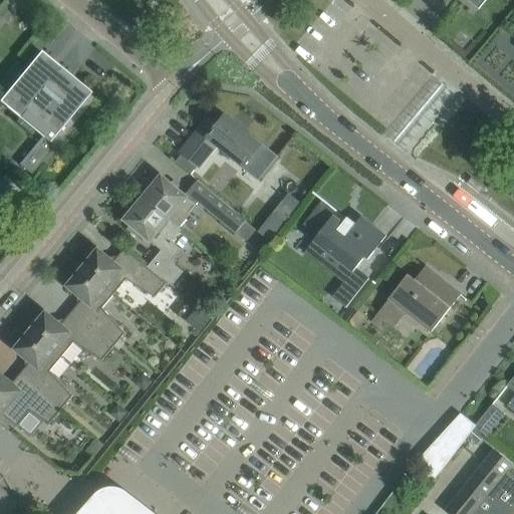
[(467,0),(479,9),(486,0),(467,0)]
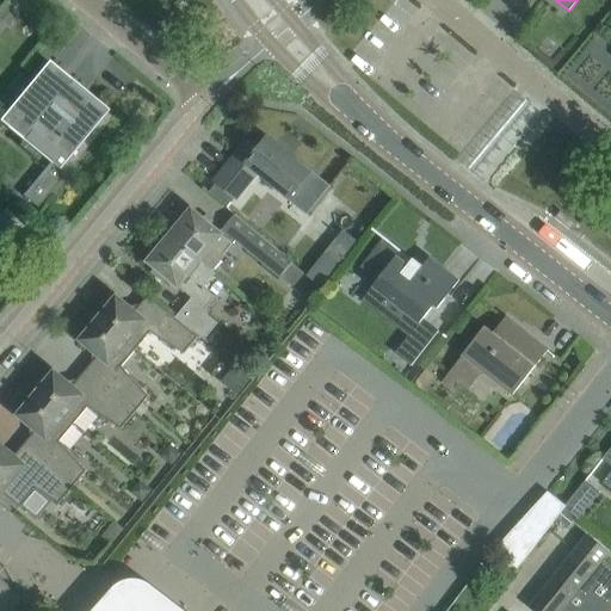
[(112,117),(105,111),(107,110),(48,61),(31,81),(20,72),(0,96),(11,105),(0,117),(0,121),(59,168),(62,164),(68,168),(112,117)]
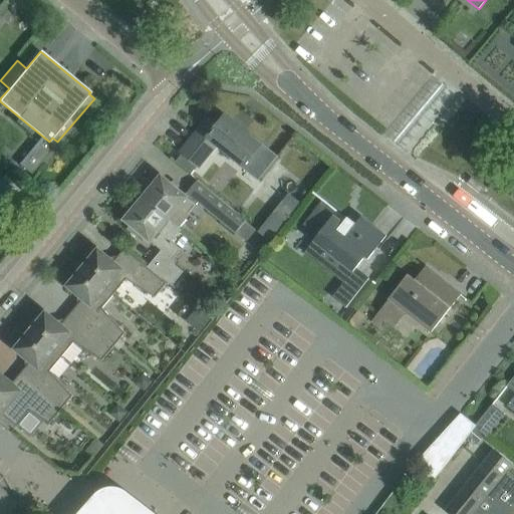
[(276,155),(275,157),(224,116),(210,135),(201,127),(181,153),(199,167),(216,145),(259,178),(276,157),(277,158),(278,156),(276,155)]
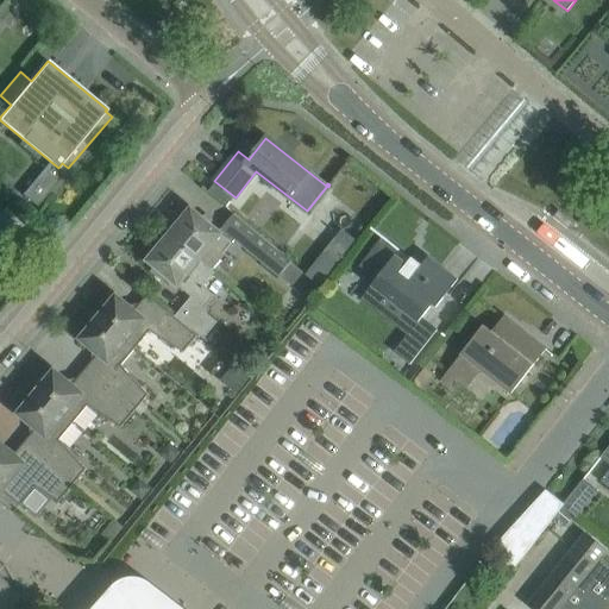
[(232,243),(221,234),(221,233),(190,207),(169,233),(214,270),(225,257),(221,256),(232,243)]
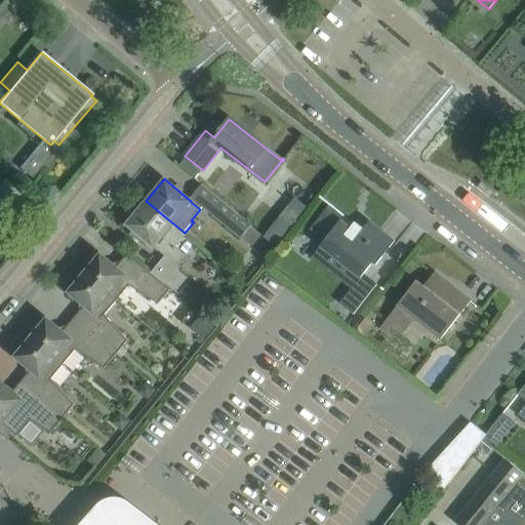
[(192,198),(242,239),(252,227),(202,186),(192,198)]
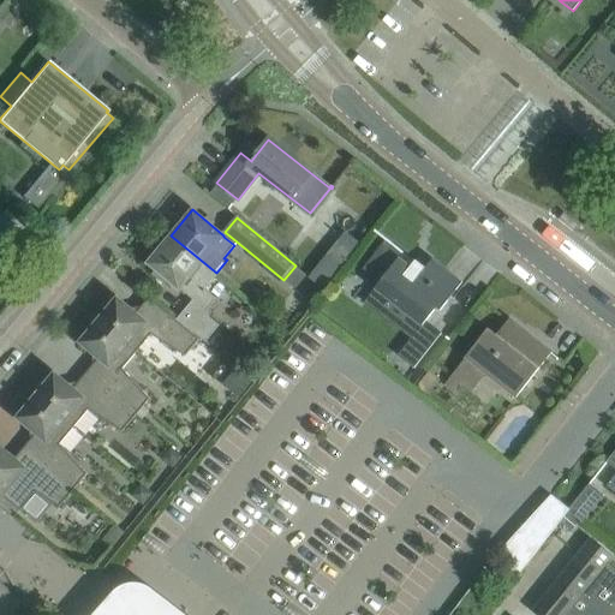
[(215,273),(216,273),(171,236),(148,263),(156,269),(153,274),(167,286),(171,282),(179,290),(179,288),(193,300),(178,318),(207,342),(221,324),(210,316),(209,306),(216,298),(207,290),(219,275),(215,273)]
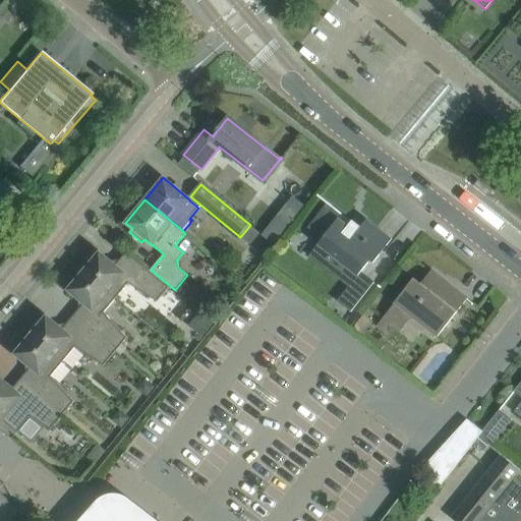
[(327,204),(309,225),(319,232),(316,235),(317,244),(343,264),(335,275),(348,286),(340,297),(352,308),(349,311),(350,312),(374,282),(361,272),(370,261),(373,263),(392,239),(366,219),(364,221),(360,227),(359,226),(358,228),(352,223),(353,221),(352,220),(351,222),(327,203),(327,204)]
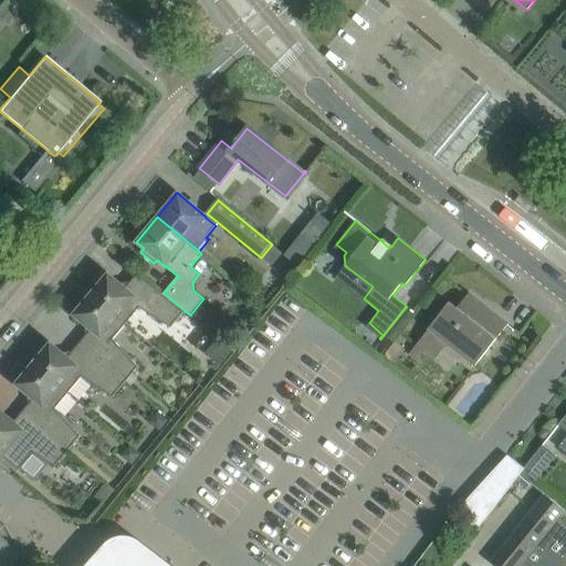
[(303,230),(283,255),(297,266),(317,242),(303,230)]
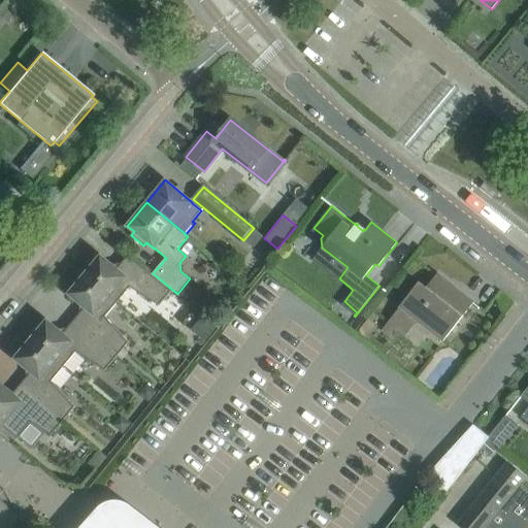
[(171,291),(128,255),(120,265),(112,267),(101,257),(96,264),(93,262),(86,271),(88,273),(86,275),(118,302),(130,287),(159,305),(171,291)]
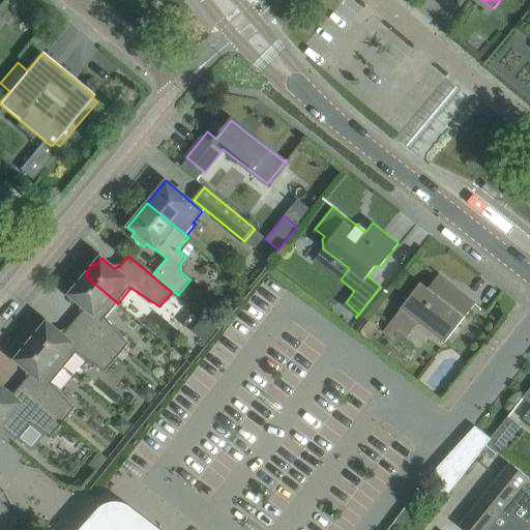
[(445,343),(476,303),(439,274),(428,289),(421,283),(383,330),(391,337),(396,330),(407,339),(419,322),(445,343)]
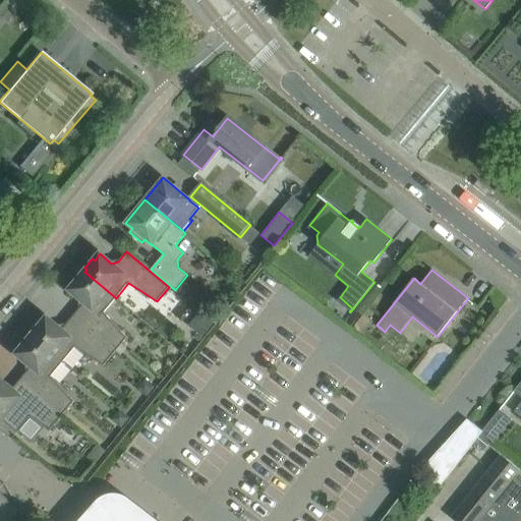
[(104,312),(116,298),(84,272),(82,274),(80,273),(73,282),(75,283),(69,290),(80,299),(81,306),(73,315),(116,351),(121,345),(127,338),(104,312)]
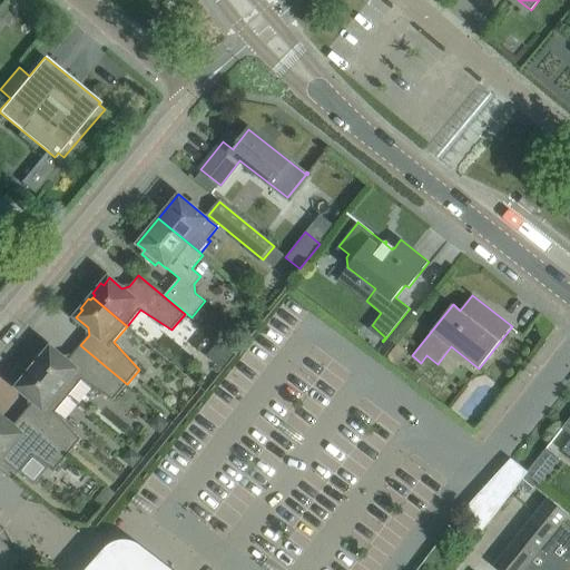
[(214,343),(202,357),(217,371),(229,355),(214,343)]
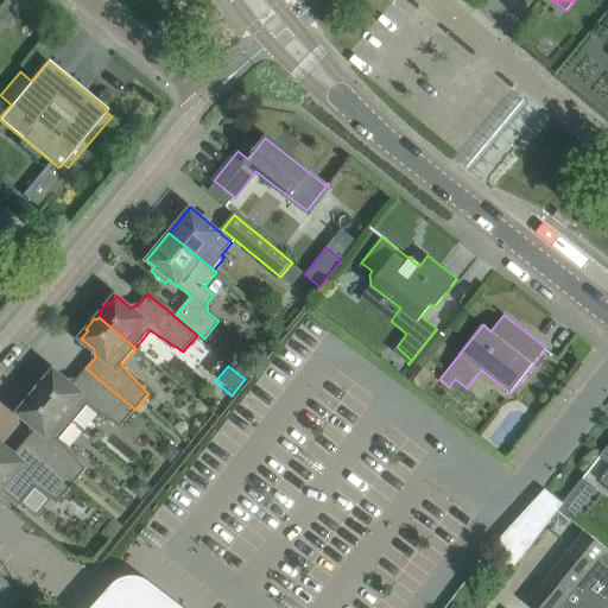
[(135,410),(86,368),(76,380),(68,381),(55,371),(48,379),(45,377),(37,387),(39,390),(37,392),(74,422),(88,405),(121,426),(135,410)]
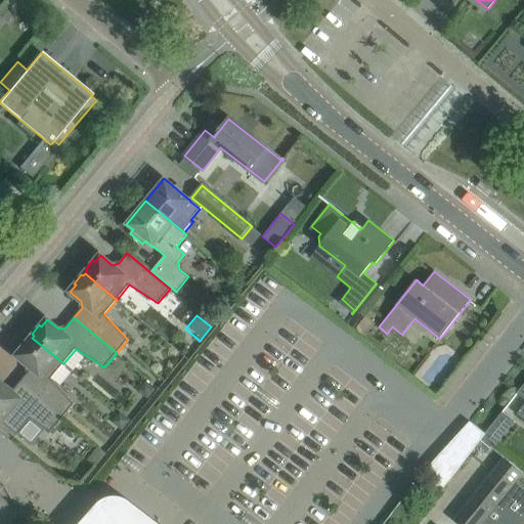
[(51,379),(63,363),(32,338),(30,340),(28,338),(20,347),(23,349),(16,356),(28,365),(28,373),(19,382),(62,418),(75,403),(51,379)]
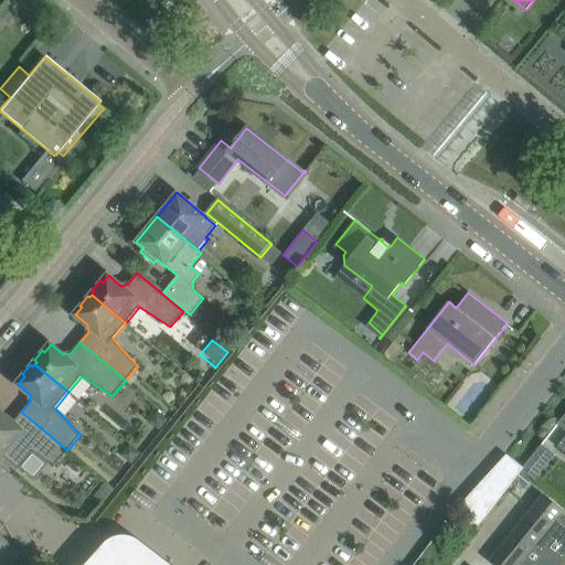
[(131,374),(126,381),(131,386),(137,380),(131,374)]
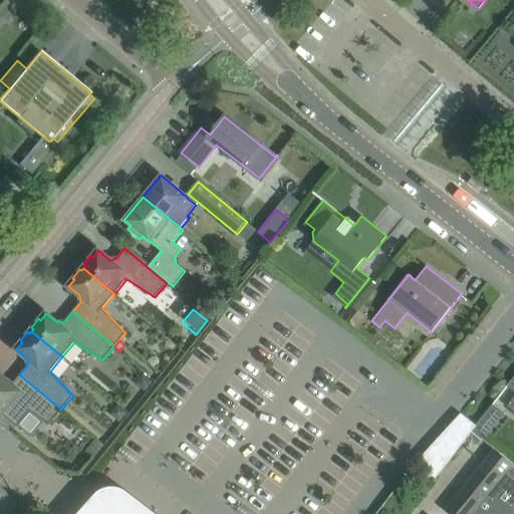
[(61,410),(19,374),(12,384),(0,373),(0,413),(17,427),(30,411),(50,424),(61,410)]
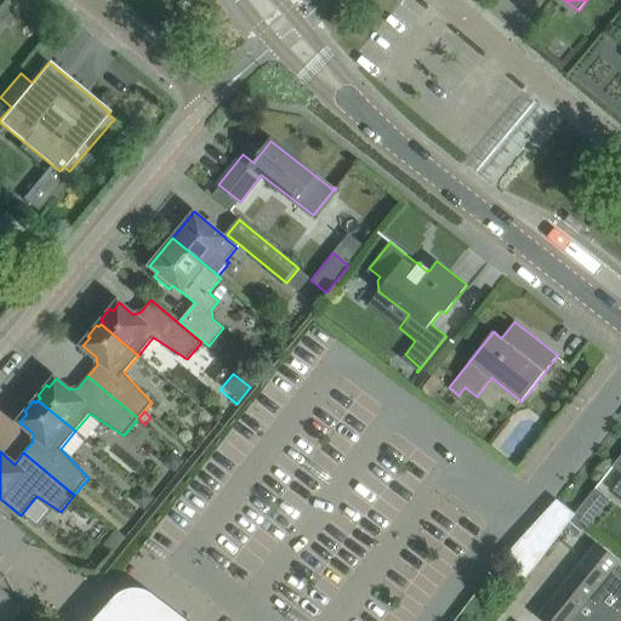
[(174,453),(163,465),(175,474),(186,462),(174,453)]
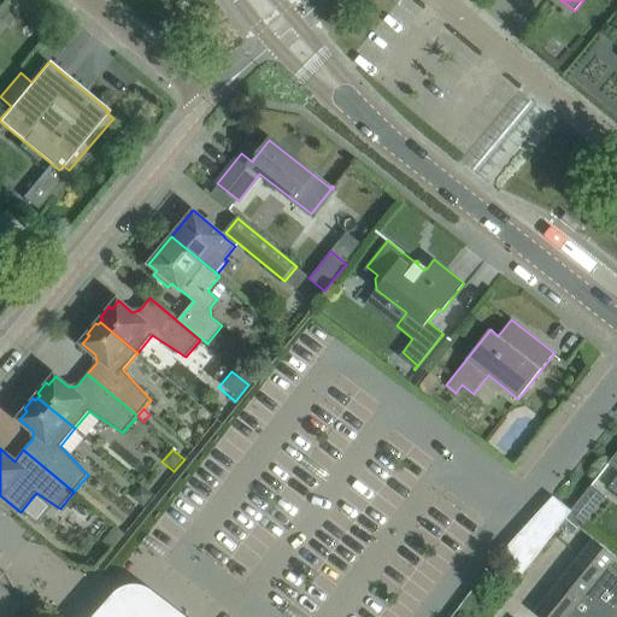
[(141,487),(131,499),(144,509),(153,497),(141,487)]
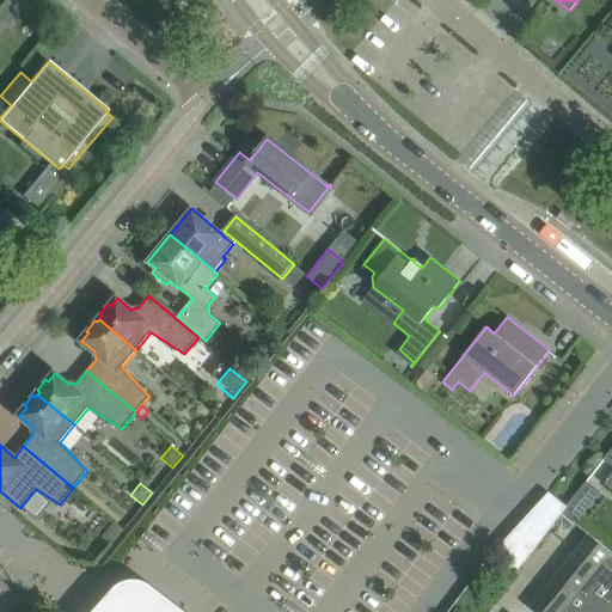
[(519,569),(567,507),(554,496),(554,497),(549,493),(497,549),(497,550),(519,569)]
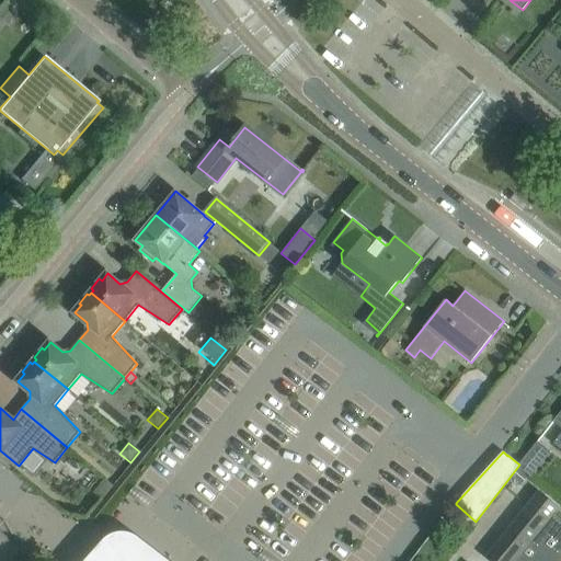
[(530,473),(519,465),(512,474),(524,483),(530,473)]
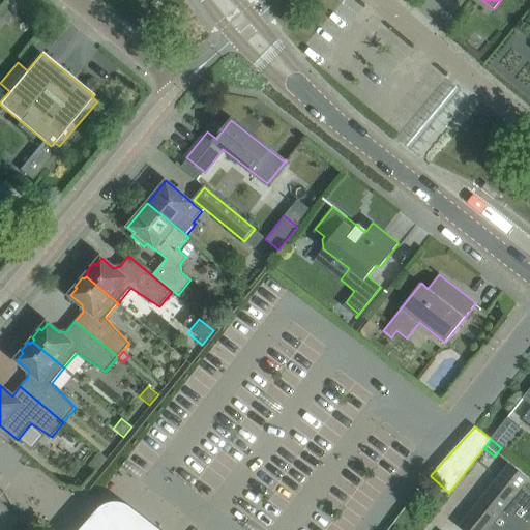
[(107,461),(99,453),(90,464),(98,471),(107,461)]
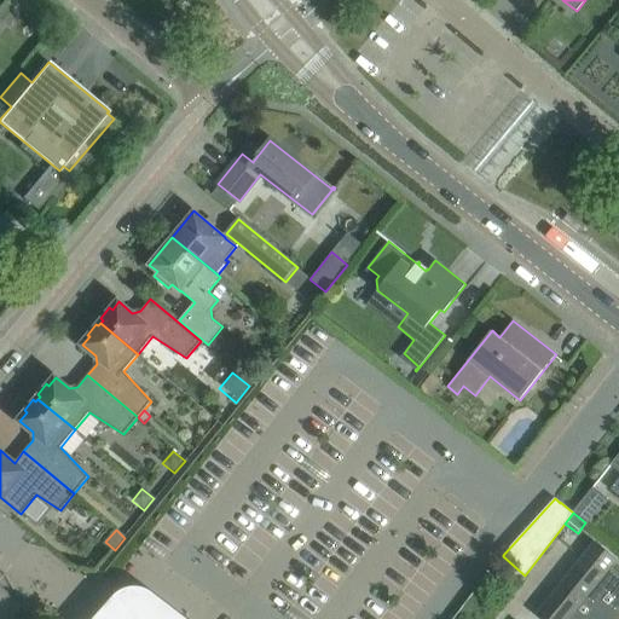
[(608,618),(614,618),(618,613),(618,599),(612,593),(577,565),(565,580),(537,614),(542,618),(586,618),(596,608),(608,618)]
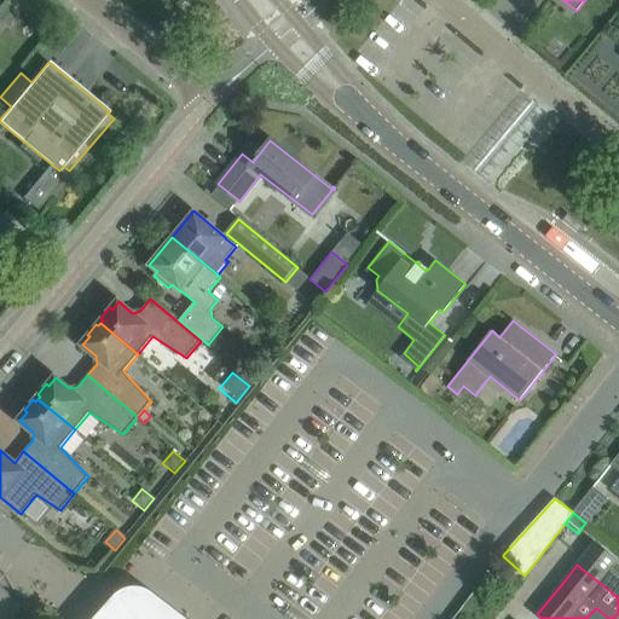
[(0,618),(10,618),(21,607),(0,589),(0,618)]
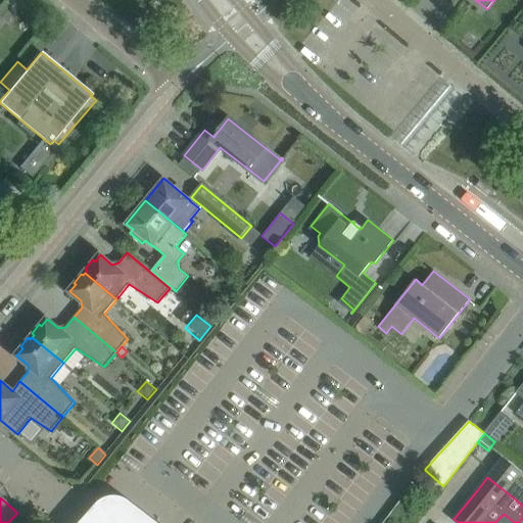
[(131,522),(119,514),(117,513),(116,512),(114,512),(113,512),(111,512),(110,513),(109,513),(108,514),(107,515),(100,522),(131,522)]
